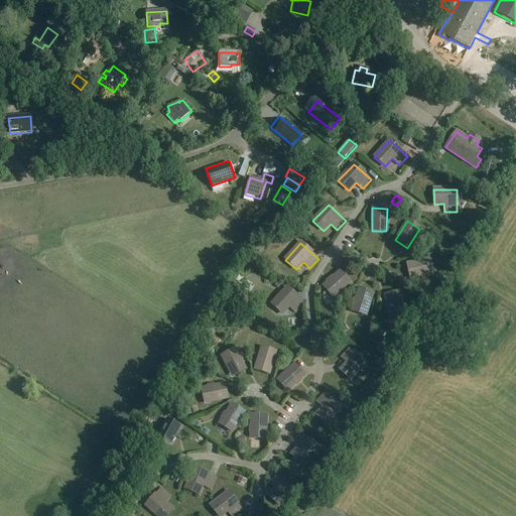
[(411,278),(432,273),(429,259),(407,264),(411,278)]
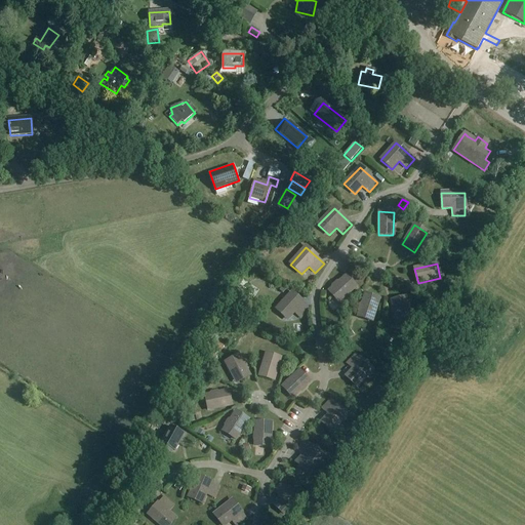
[(339,303),(357,287),(347,276),(329,292),(339,303)]
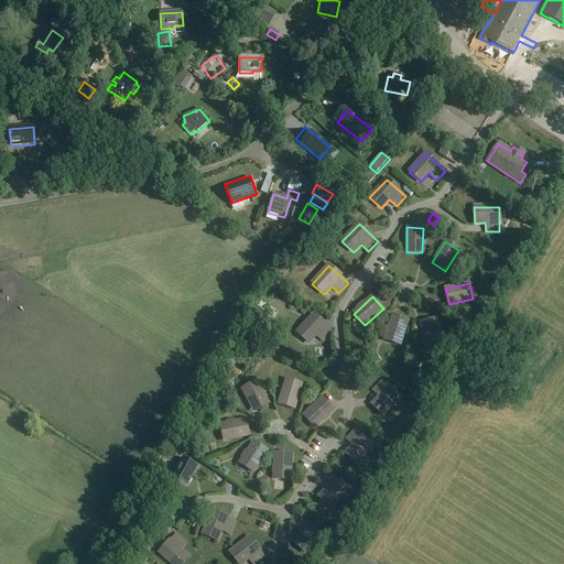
[(308,344),(326,325),(314,315),(297,333),(308,344)]
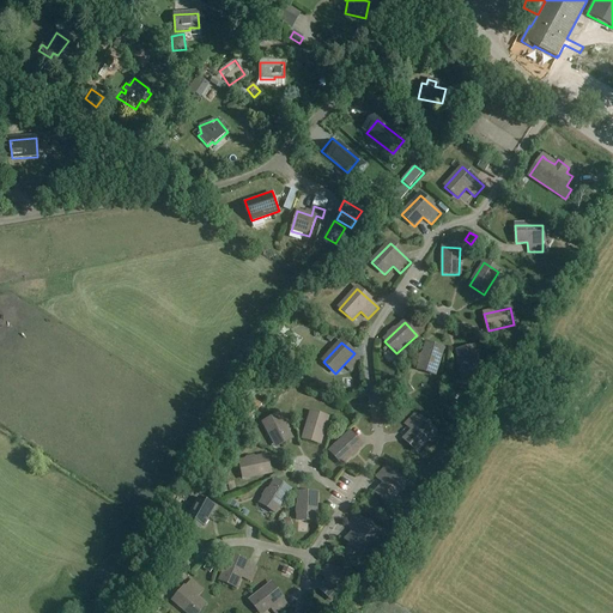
[(435,375),(443,350),(426,345),(418,370),(435,375)]
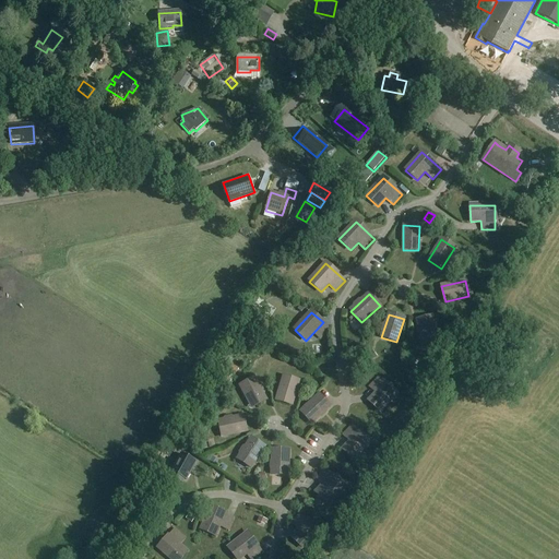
[(424,345),(439,341),(432,317),(417,321),(424,345)]
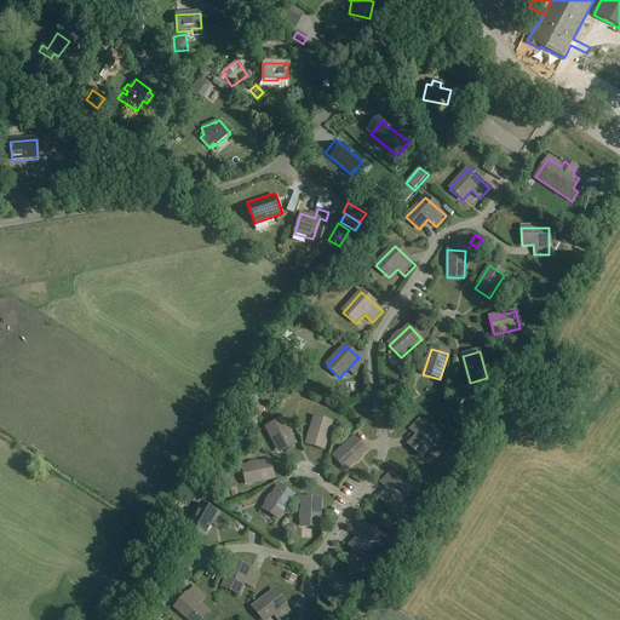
[(405,386),(397,380),(391,388),(400,394),(405,386)]
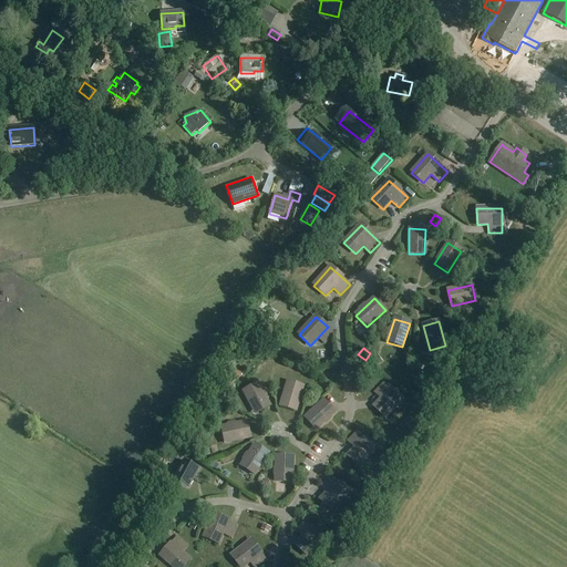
[(379,356),(373,360),(378,366),(382,361),(379,356)]
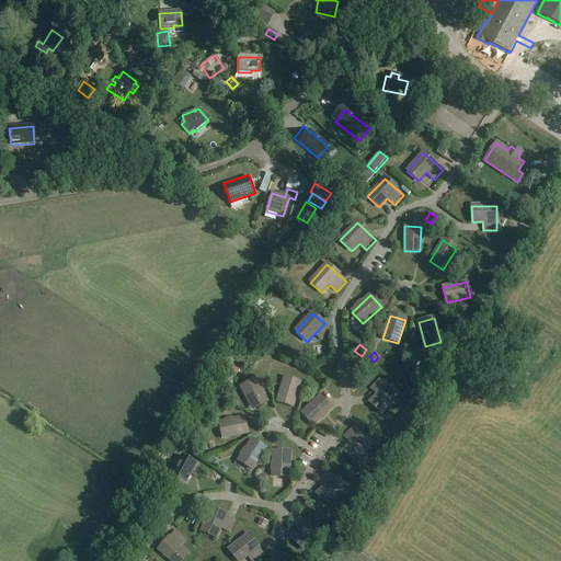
[(381,414),(399,396),(380,378),(370,388),(378,395),(370,403),(381,414)]
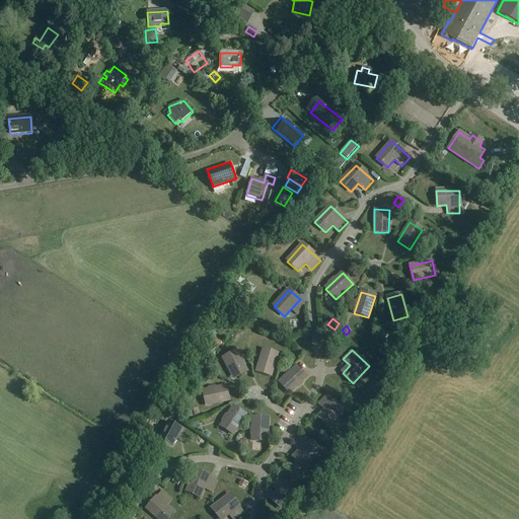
[(271,377),(278,355),(264,351),(257,372),(271,377)]
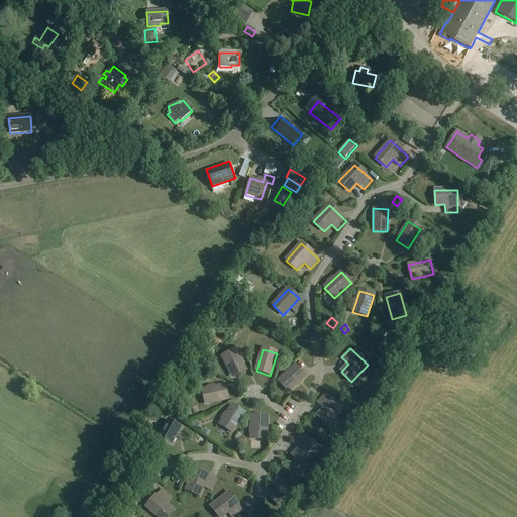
[(233,378),(246,371),(235,351),(222,357),(233,378)]
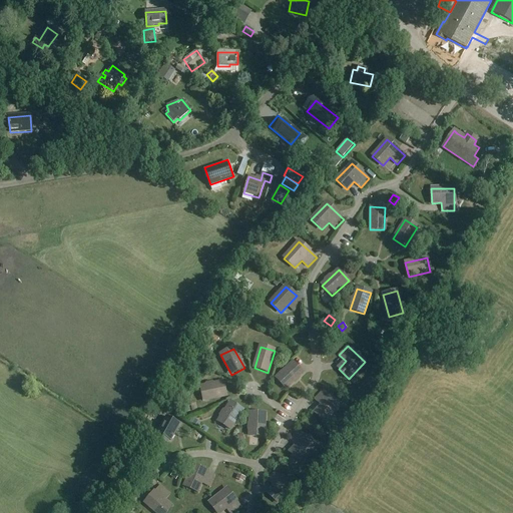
[(287,389),(303,374),(293,363),(277,379),(287,389)]
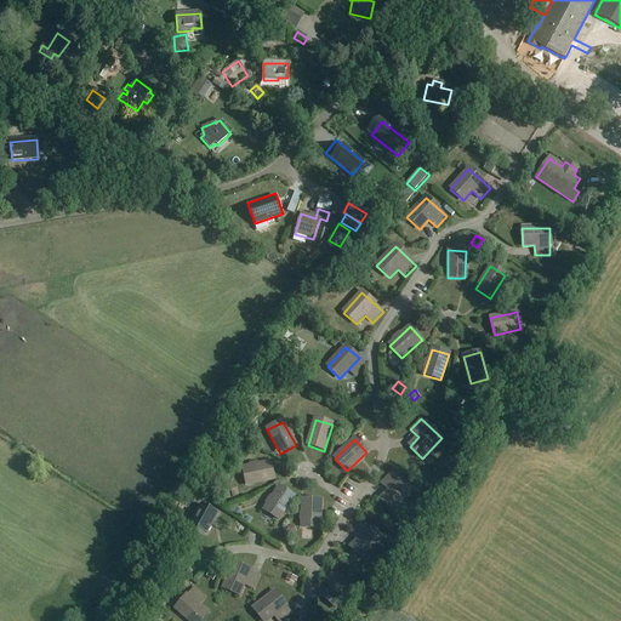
[(248,486),(274,480),(271,463),(244,469),(248,486)]
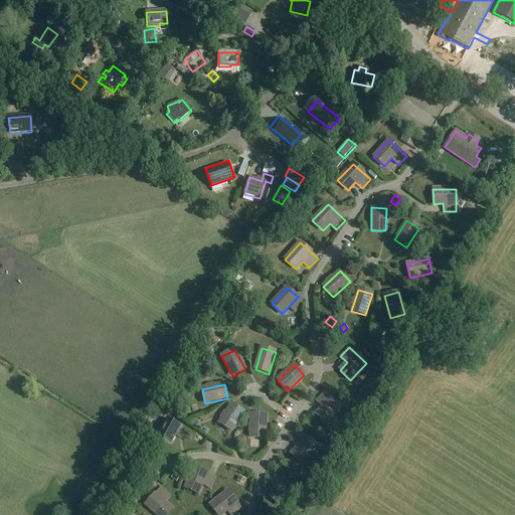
[(327,424),(342,407),(325,391),(316,400),(323,407),(316,414),(327,424)]
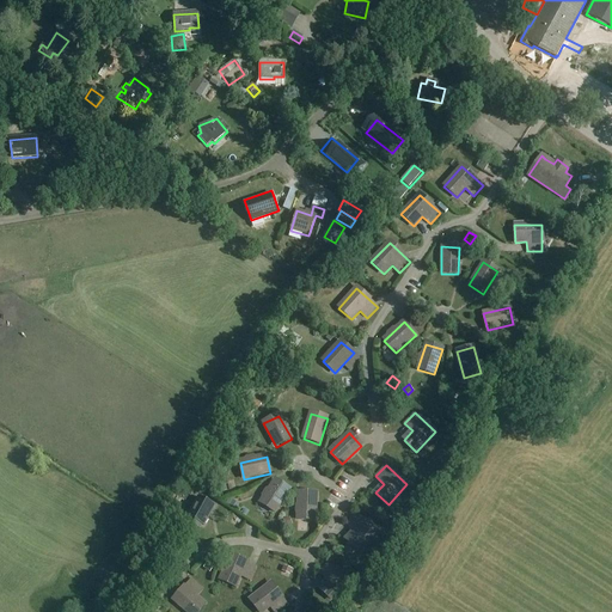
[(275,514),(291,490),(275,481),(261,503),(275,514)]
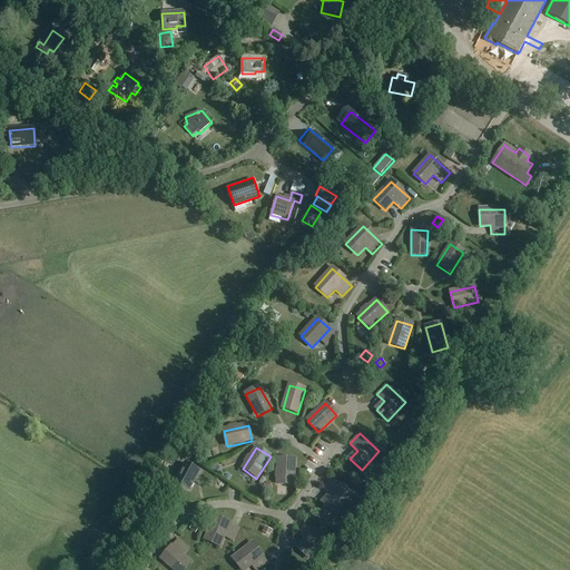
[(175,450),(170,459),(176,461),(180,453),(175,450)]
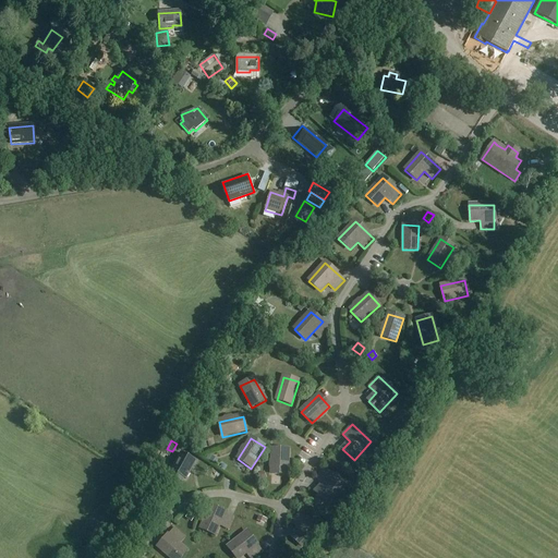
[(288,475),(289,450),(273,449),(271,475),(288,475)]
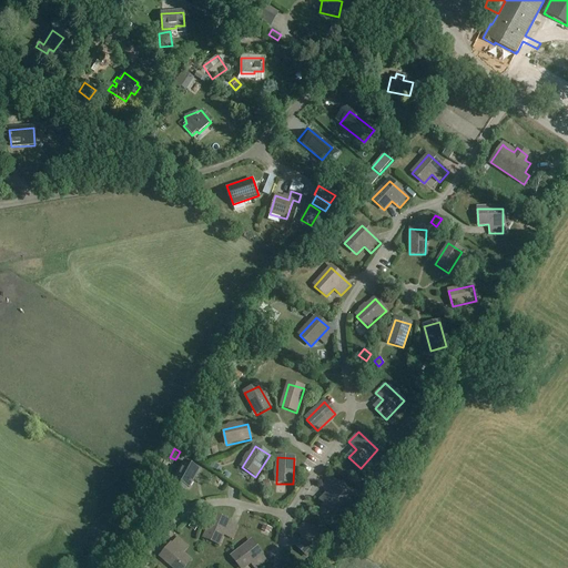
[(175,482),(183,487),(186,488),(188,489),(198,472),(184,463),(173,480),(175,482)]
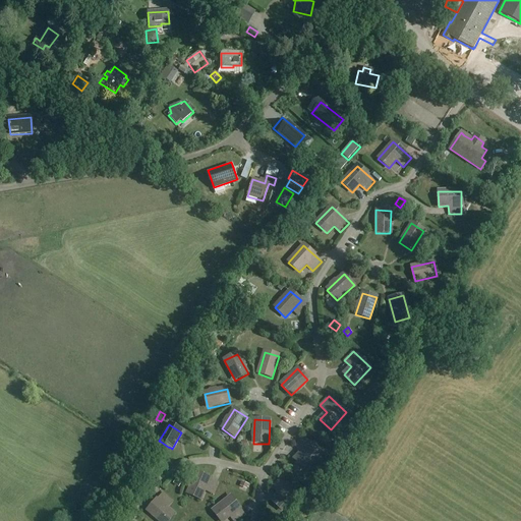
[(305,470),(322,454),(304,437),(296,446),(303,452),(295,460),(305,470)]
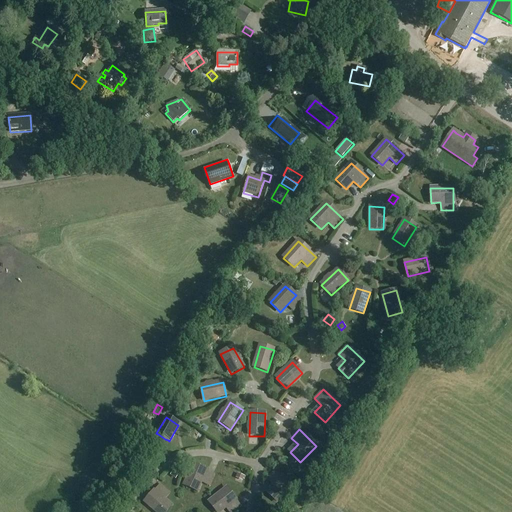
[(328,449),(325,455),(331,459),(334,453),(328,449)]
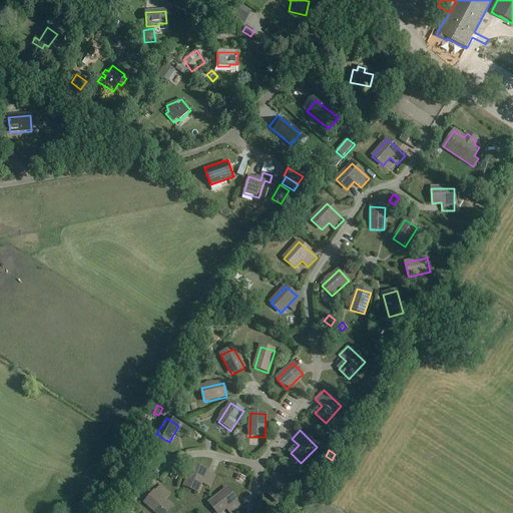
[(210,487),(215,476),(194,466),(185,487),(198,493),(202,484),(210,487)]
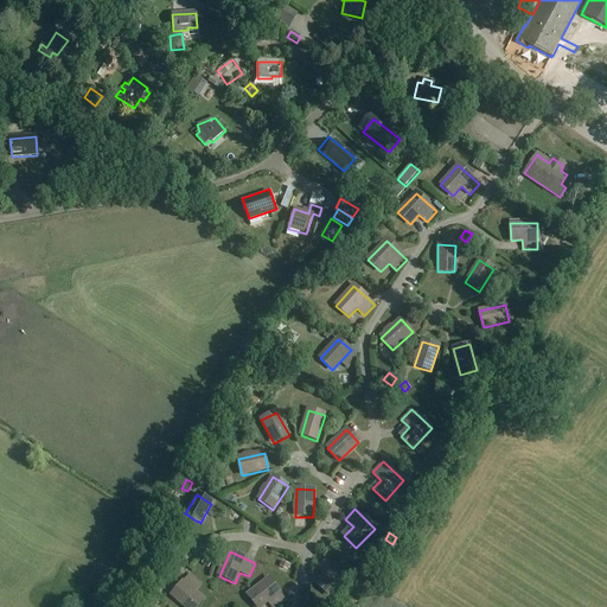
[(330,595),(349,576),(327,556),(317,567),(326,575),(318,585),(330,595)]
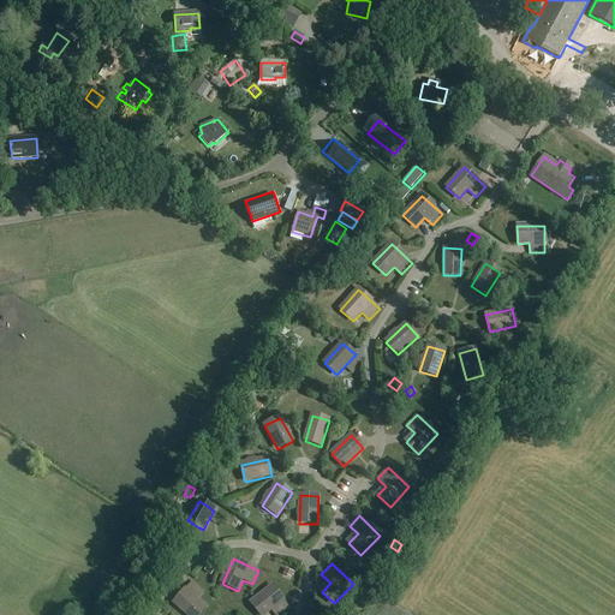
[(215,571),(208,566),(204,572),(210,577),(215,571)]
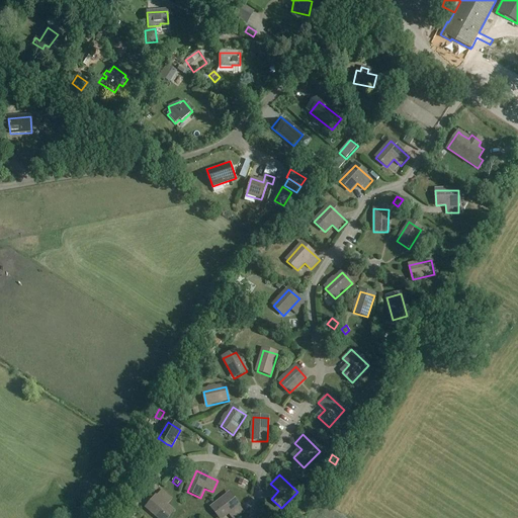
[(248,483),(241,480),(238,485),(246,488),(248,483)]
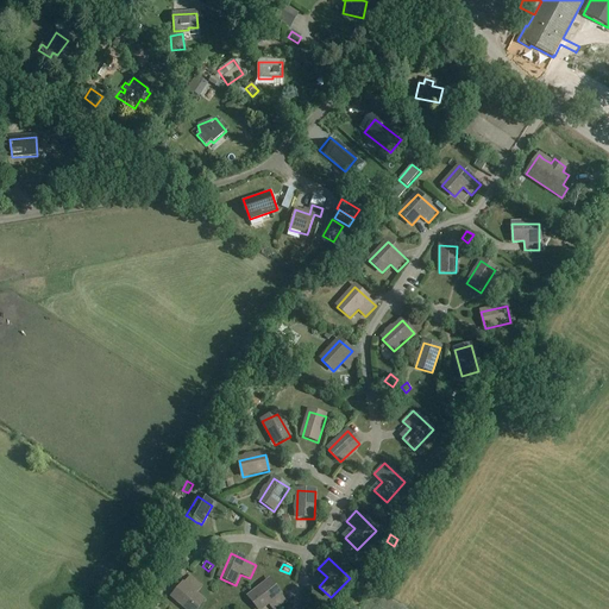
[(184,608),(199,608),(205,603),(195,595),(203,586),(192,577),(173,598),(184,608)]
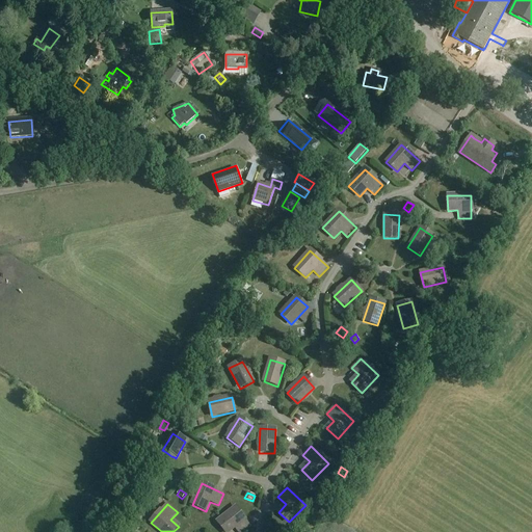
[(238,531),(243,531),(250,526),(237,508),(218,523),(225,531),(230,531),(236,528),(238,531)]
